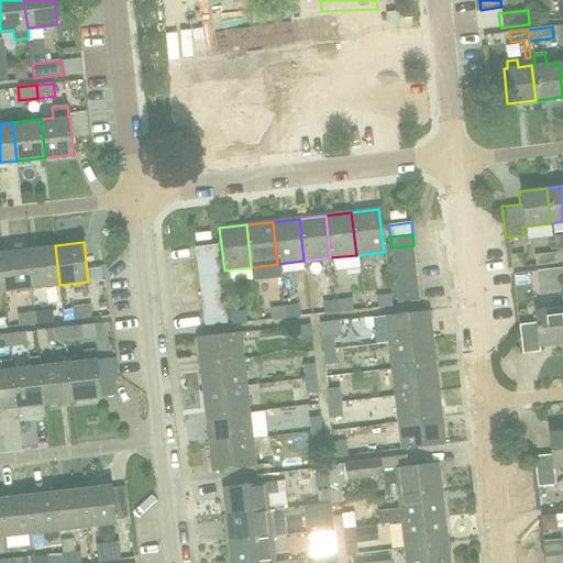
[(196,258),(218,255),(217,244),(195,247),(196,258)]
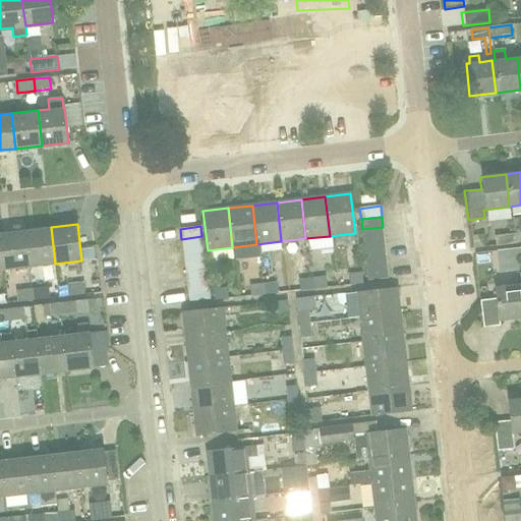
[(55,264),(51,227),(25,230),(30,267),(55,264)]
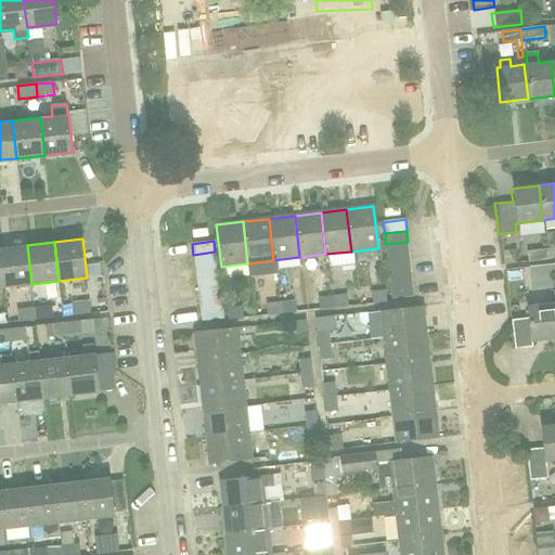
[(387,255),(409,253),(408,242),(386,244),(387,255)]
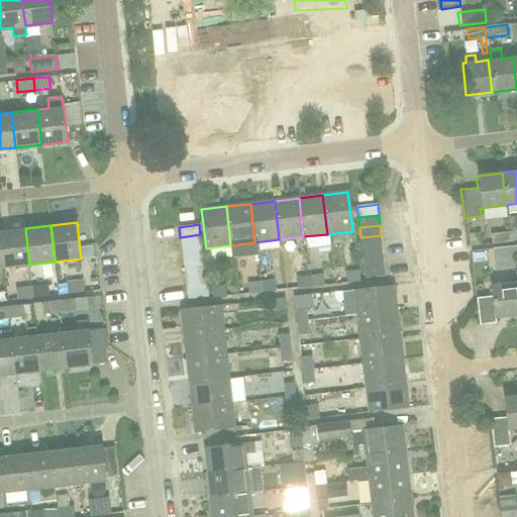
[(29,265),(25,228),(0,230),(0,233),(4,268),(29,265)]
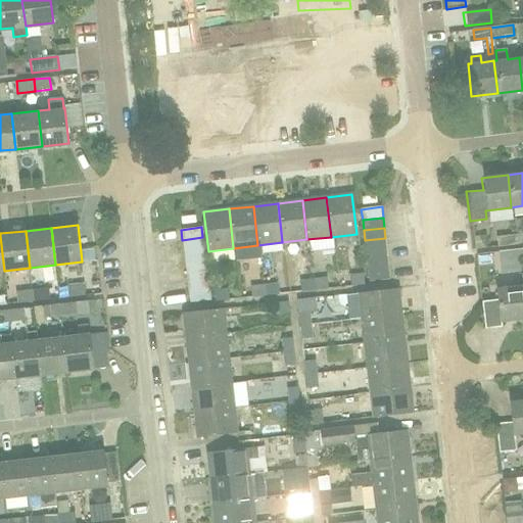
[(516,245),(515,235),(496,237),(497,247),(516,245)]
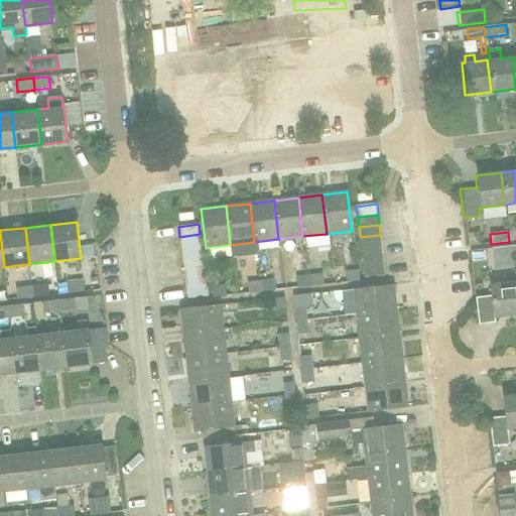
[(200,234),(179,237),(180,247),(202,244),(200,234)]
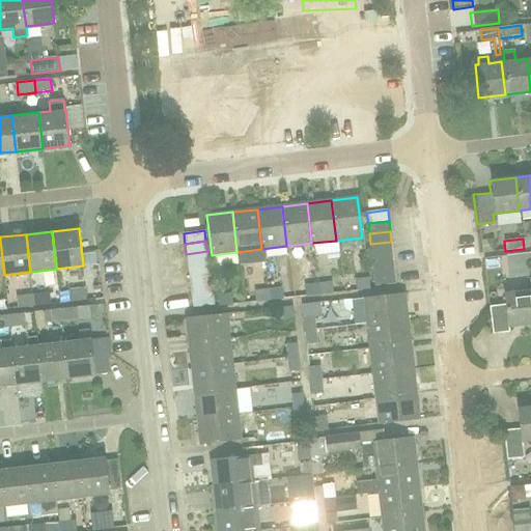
[(371,255),(392,252),(391,242),(370,244),(371,255)]
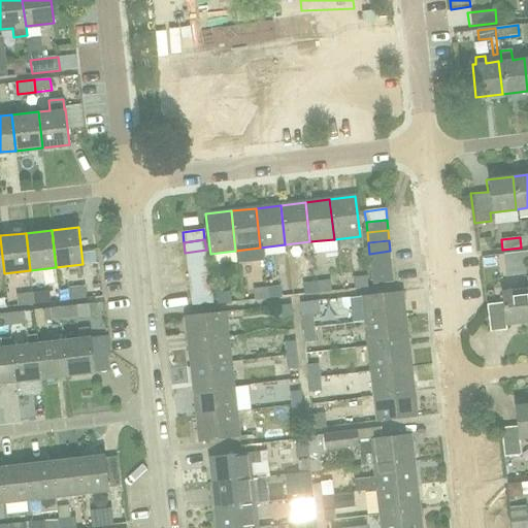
[(206,250),(185,253),(187,263),(207,260),(206,250)]
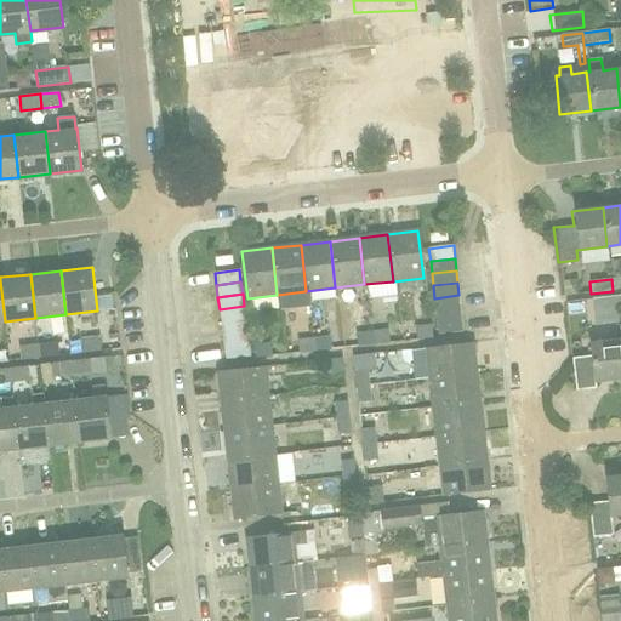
[(436,311),(461,307),(459,295),(434,298),(436,311)]
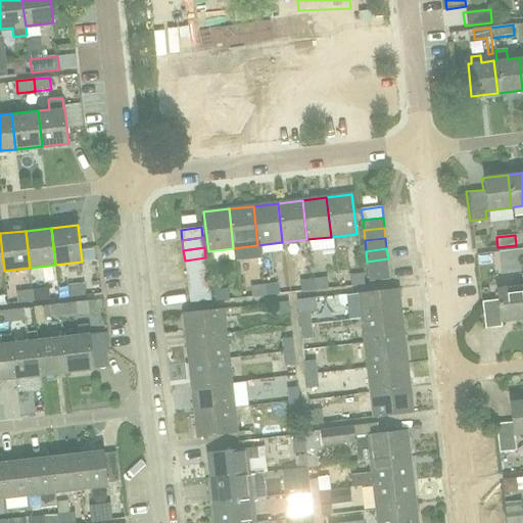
[(517,259),(516,250),(498,251),(500,262),(517,259)]
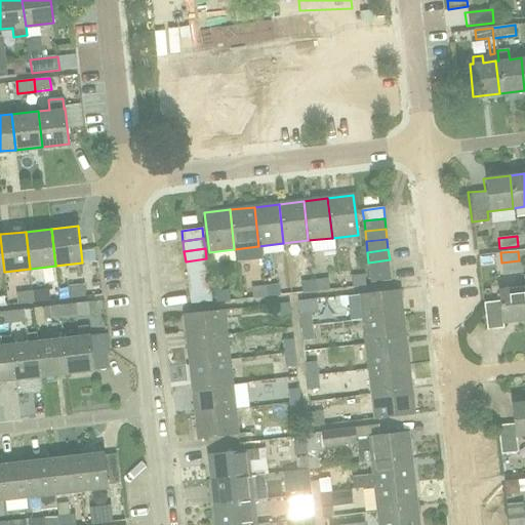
[(206,258),(186,261),(187,272),(207,270),(206,258)]
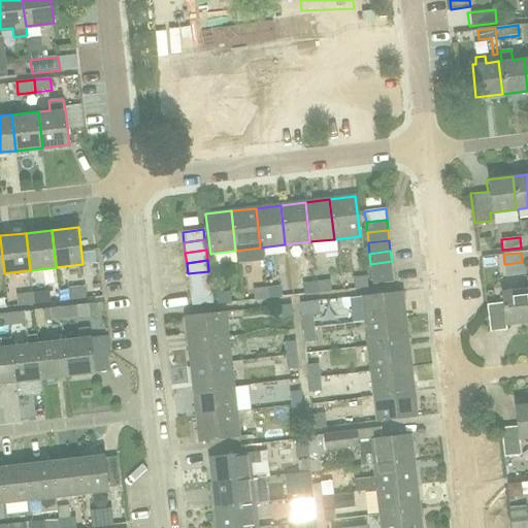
[(370,264),(372,274),(393,272),(392,261),(370,264)]
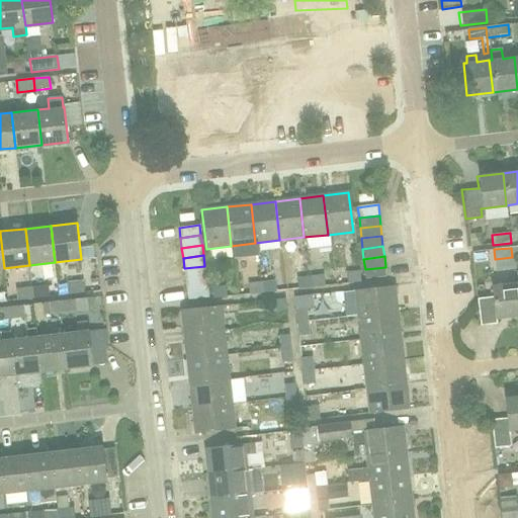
[(204,266),(184,268),(185,278),(205,276),(204,266)]
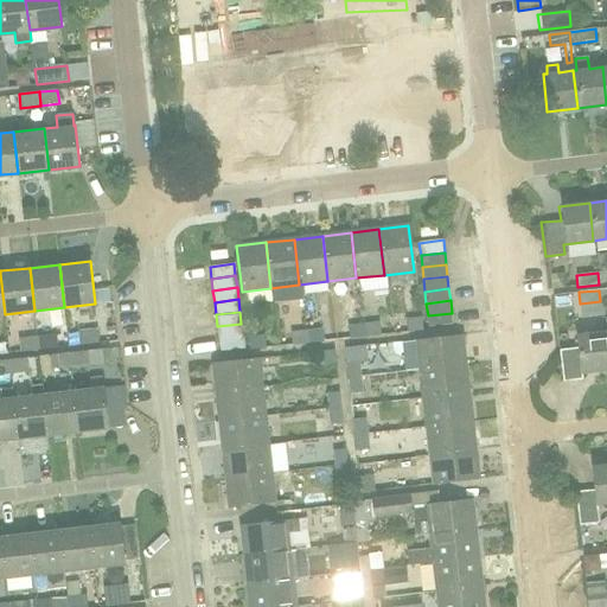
[(429,327),(453,325),(452,313),(428,315),(429,327)]
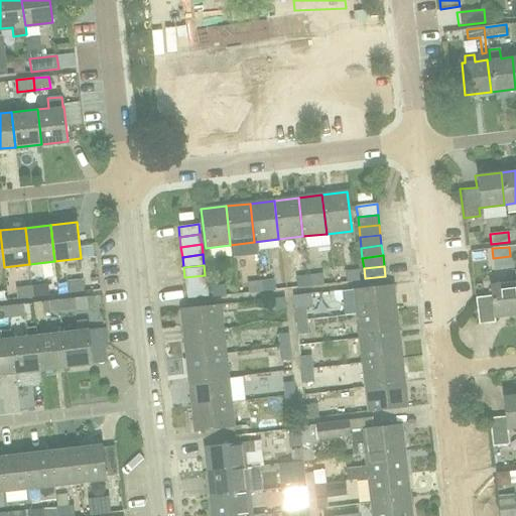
[(347,282),(360,281),(359,270),(345,271),(347,282)]
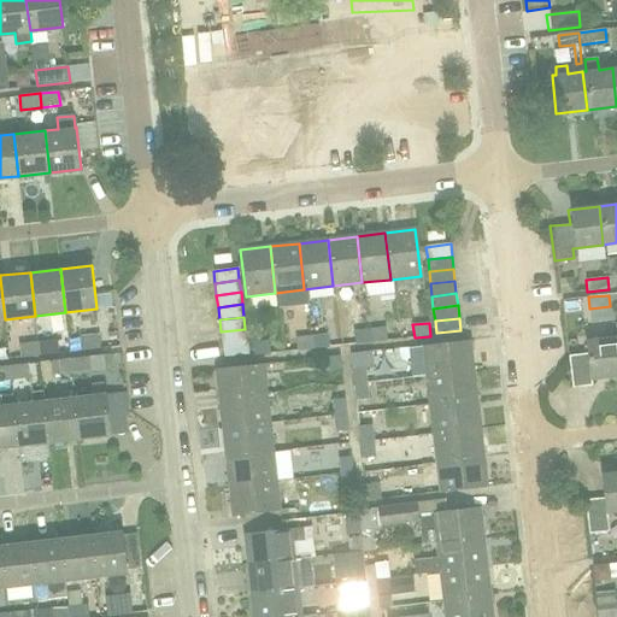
[(369,342),(387,341),(386,328),(368,330),(369,342)]
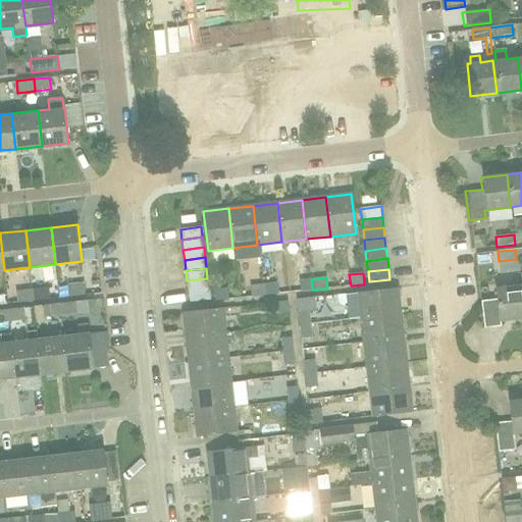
[(207,278),(187,280),(188,292),(209,289),(207,278)]
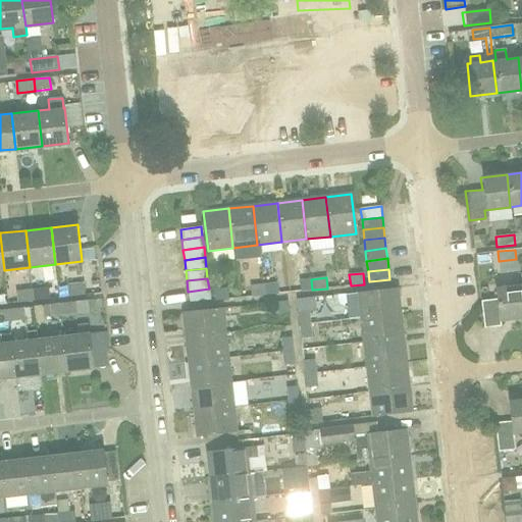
[(312,290),(311,279),(299,280),(301,292),(312,290)]
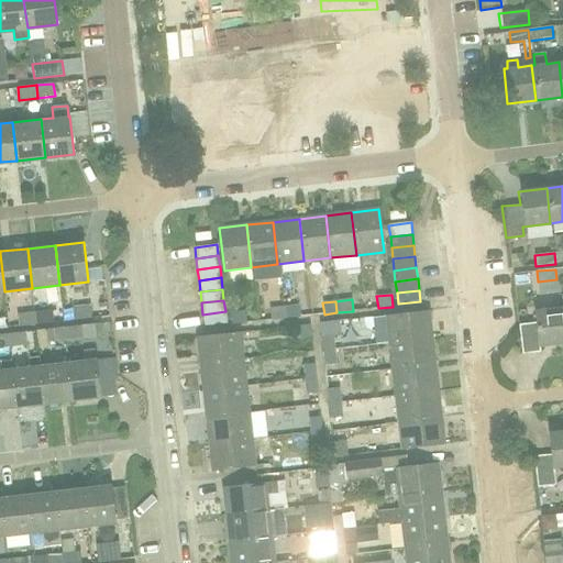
[(284,319),(300,317),(299,305),(283,307),(284,319)]
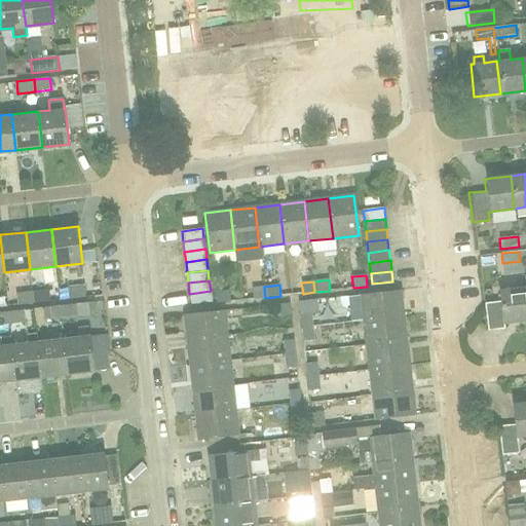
[(70,299),(86,298),(84,286),(69,287),(70,299)]
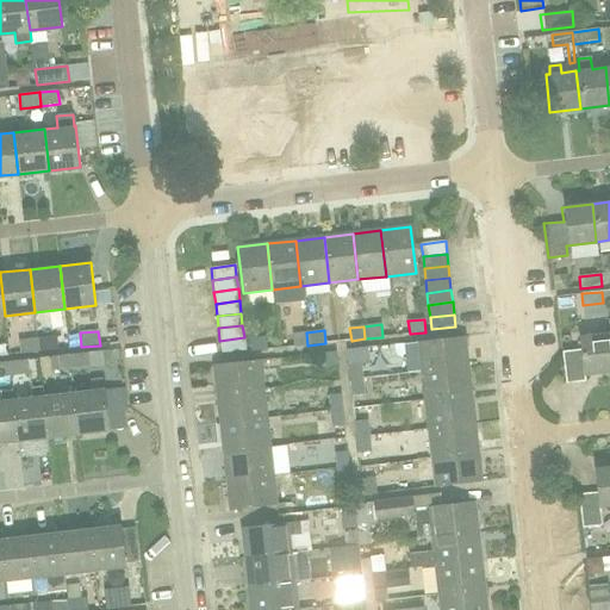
[(307,346),(306,332),(293,334),(294,347),(307,346)]
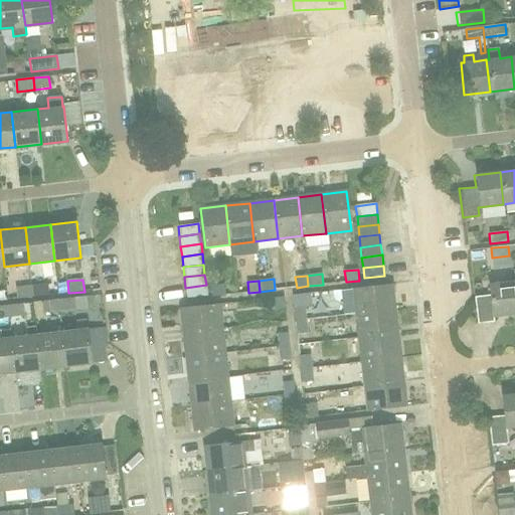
[(487,286),(488,296),(473,298),(476,324),(492,322),(491,317),(514,314),(514,303),(513,283),(487,286)]
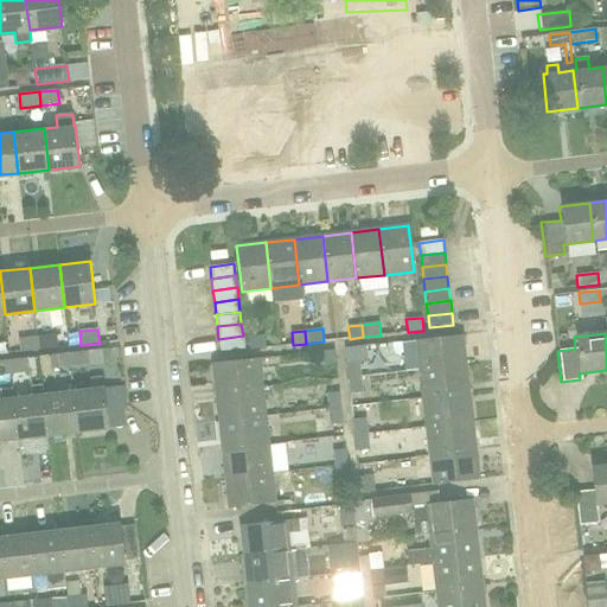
[(39,350),(58,349),(56,334),(38,337),(39,350)]
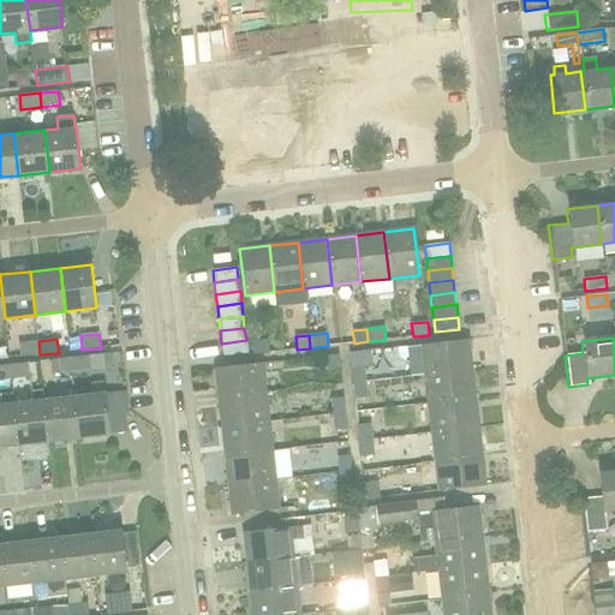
[(246,340),(221,344),(224,356),(248,352),(246,340)]
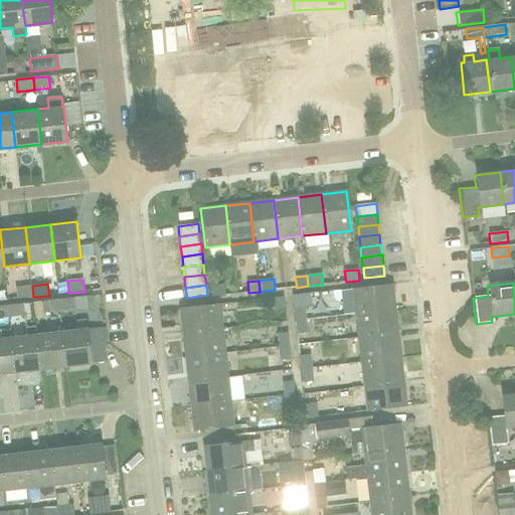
[(212,297),(225,296),(224,285),(210,286),(212,297)]
